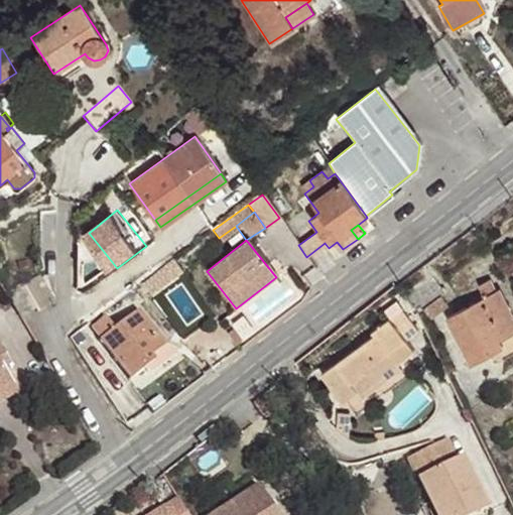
[(180,272),(171,259),(159,268),(168,281),(180,272)]
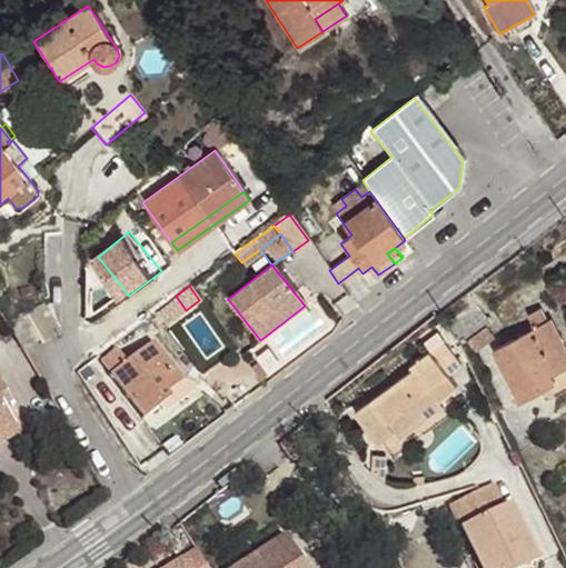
[(464,294),(436,316),(458,346),(465,340),(474,351),(492,338),(484,328),(487,325),(464,294)]
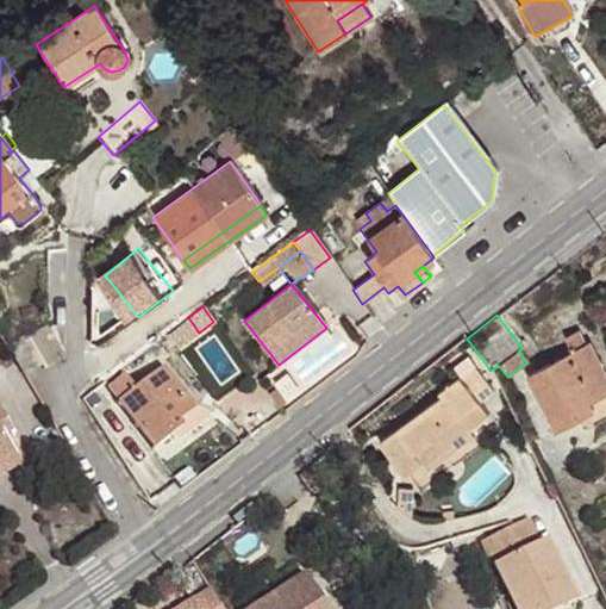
[(199,333),(188,317),(180,323),(160,339),(170,353),(199,333)]
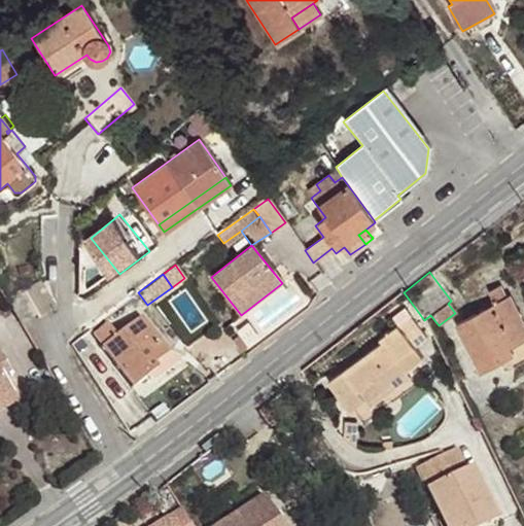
[(294,283),(237,319),(250,341),(308,306),(294,283)]
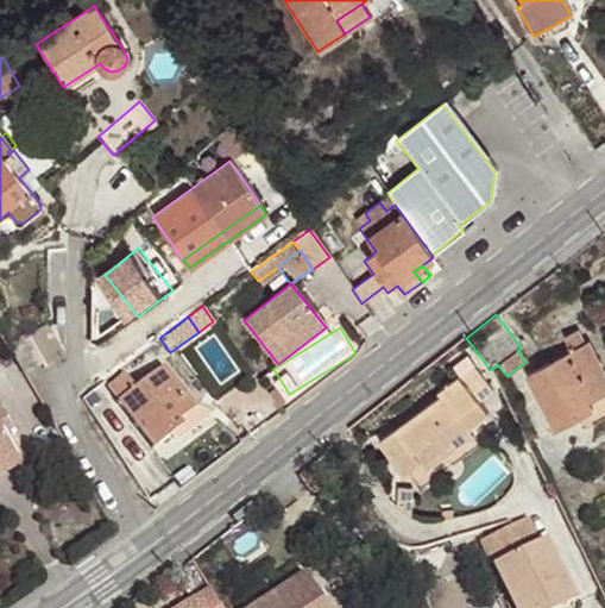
[(587,401),(604,390),(604,377),(586,344),(584,345),(577,331),(562,339),(569,353),(525,377),(553,428),(591,408),(587,401)]
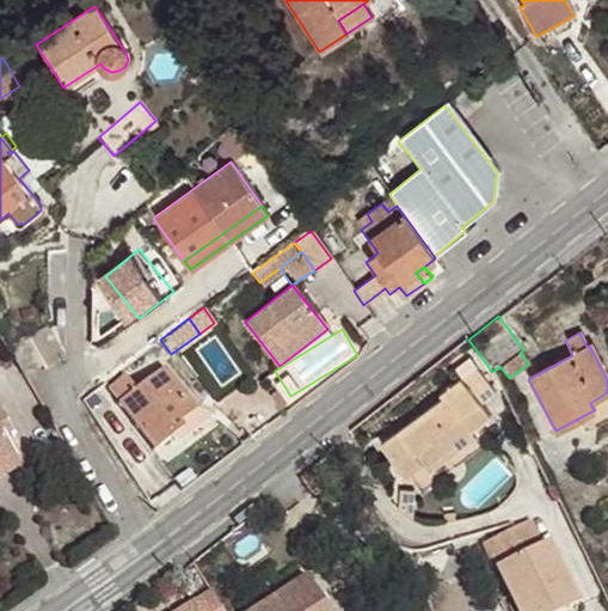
[(440,395),(443,398),(470,434),(489,419),(479,405),(492,395),(474,370),(440,395)]
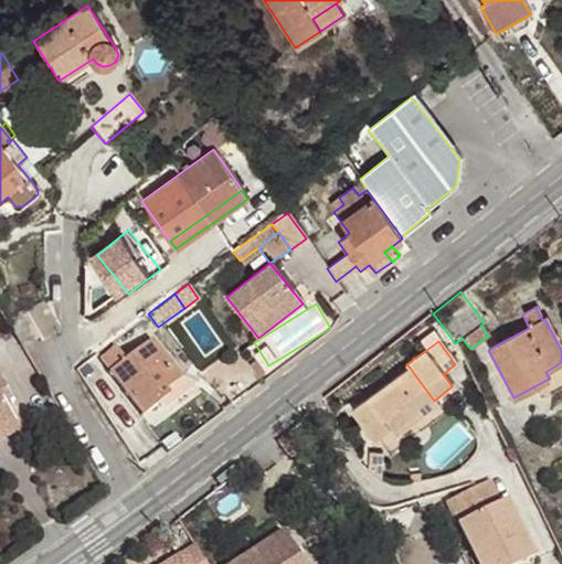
[(113,349),(98,360),(140,416),(156,405),(165,398),(160,393),(177,381),(149,342),(122,362),(113,349)]
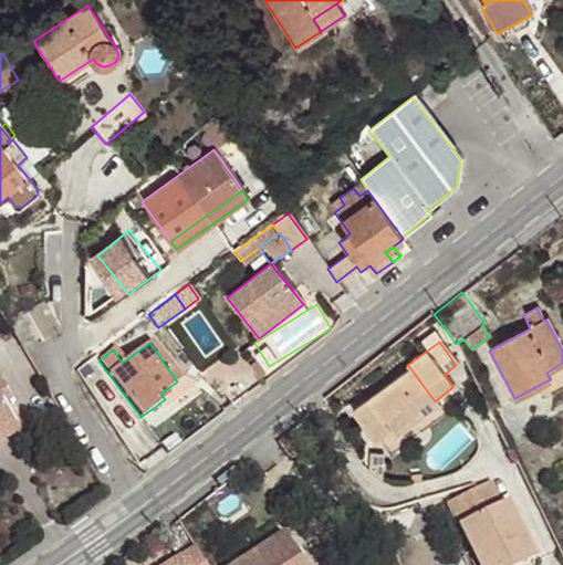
[(410,368),(352,412),(374,442),(377,441),(391,431),(396,440),(439,408),(435,401),(410,368)]
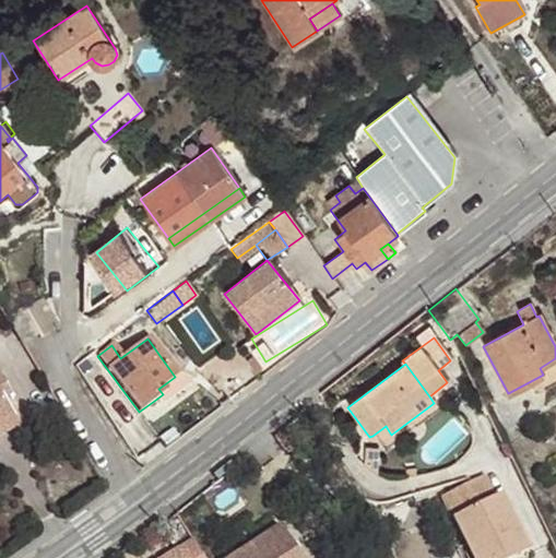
[(175,377),(158,389),(163,394),(154,401),(160,408),(185,389),(175,377)]
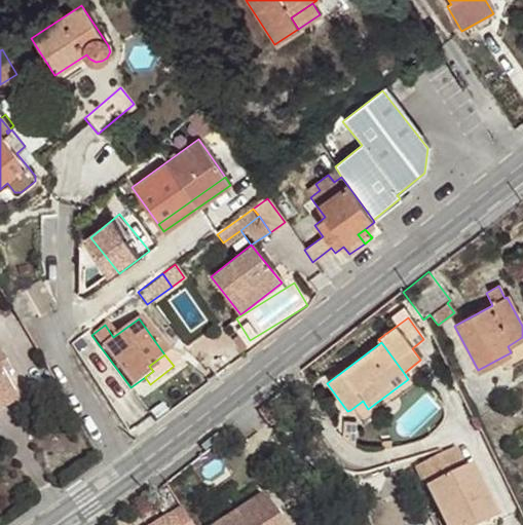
[(0,396),(9,390),(1,376),(0,374),(0,367),(3,365),(0,359),(0,396)]
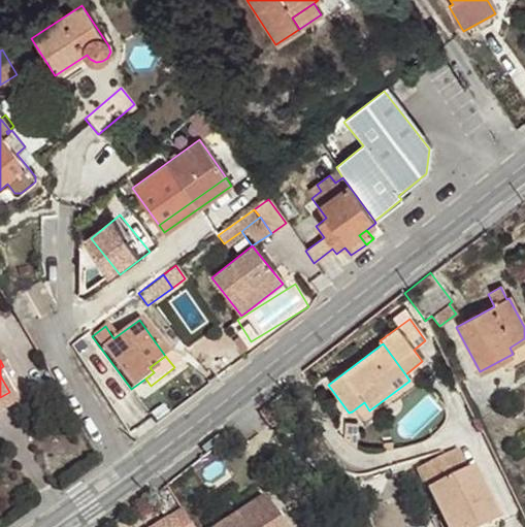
[(415,387),(409,381),(369,410),(364,402),(352,412),(362,426),(415,387)]
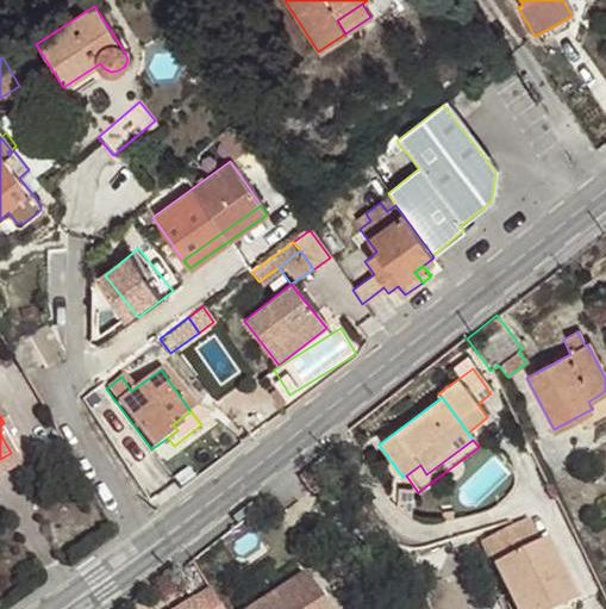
[(11,453),(0,459),(0,472),(17,464),(11,453)]
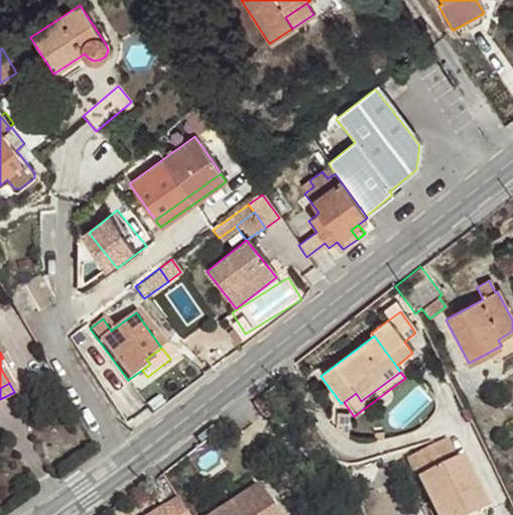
[(340,432),(346,437),(348,417),(347,416),(337,415),(337,421),(336,429),(340,432)]
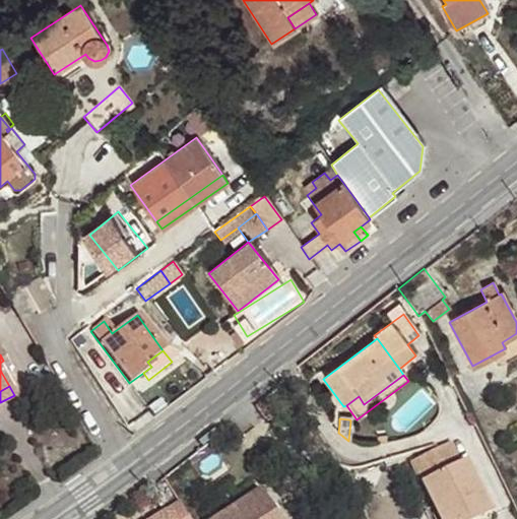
[(210,431),(194,442),(199,449),(215,438),(210,431)]
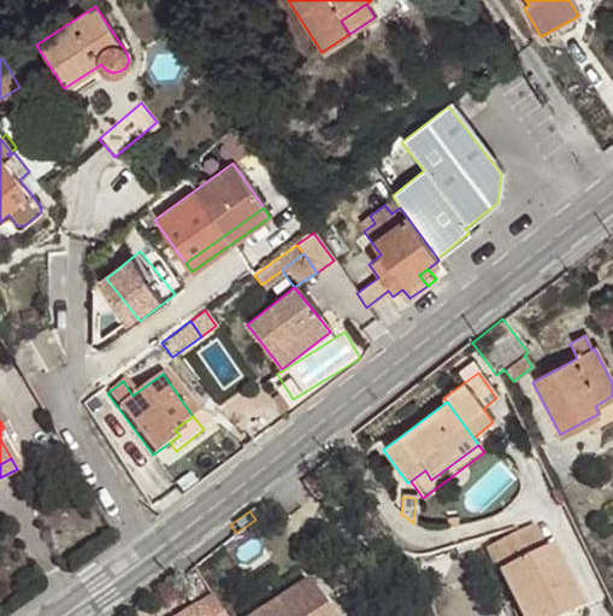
[(497,574),(518,615),(569,615),(581,610),(549,547),(543,551),(531,526),(484,549),(496,574),(497,574)]
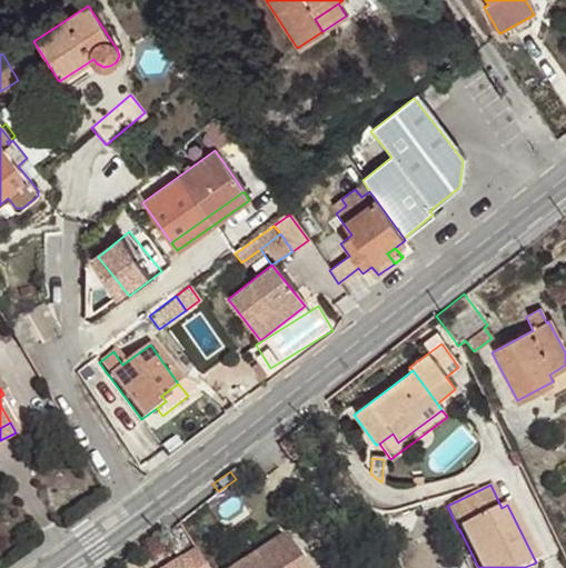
[(301,567),(283,537),(235,567),(301,567)]
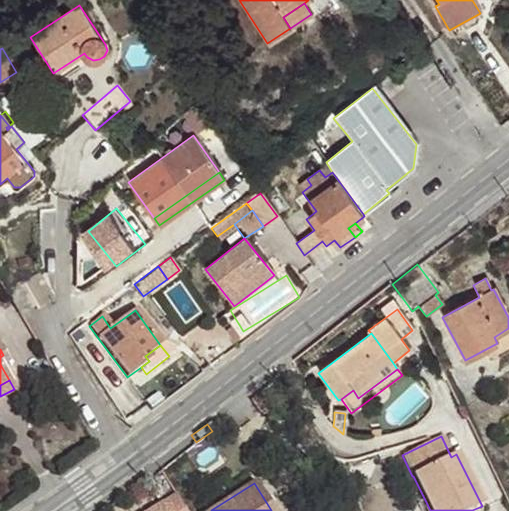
[(183,510),(174,495),(148,510),(183,510)]
